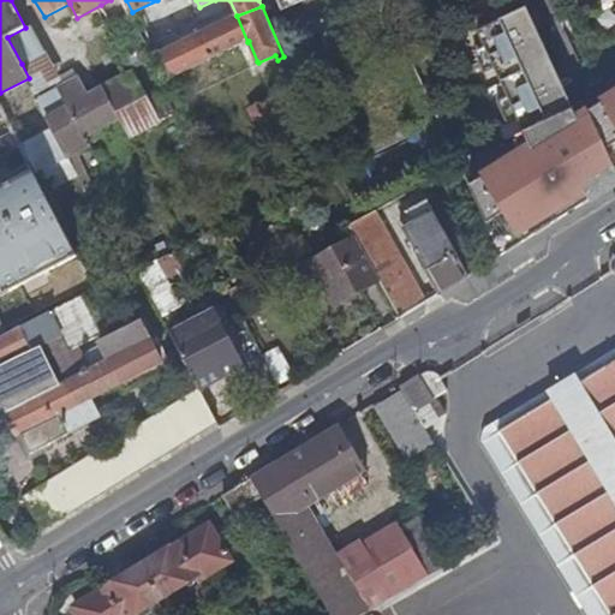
[(531,11),(483,34),(533,144),(470,190),(500,256),(598,193),(584,168),(578,137),(581,117),(531,11)]
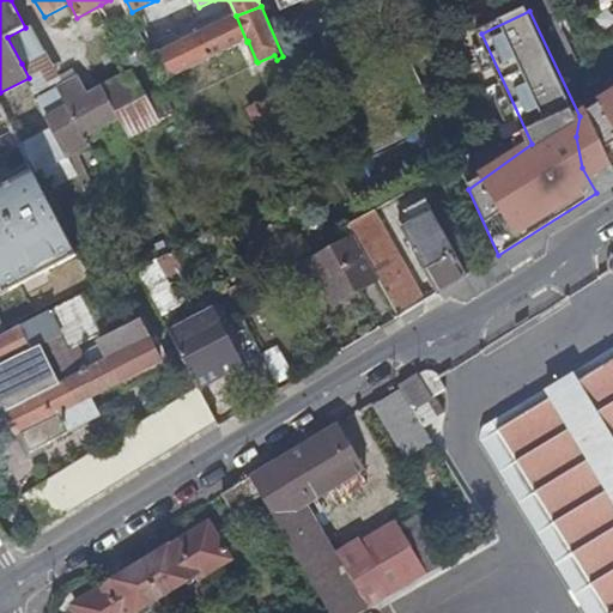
[(236,16),(153,56),(155,59),(165,80),(247,42),(236,16)]
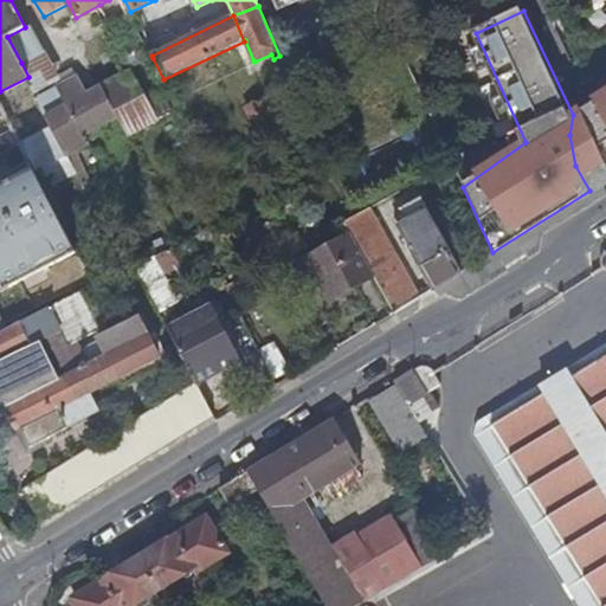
[(39,53),(25,27),(7,37),(21,63),(39,53)]
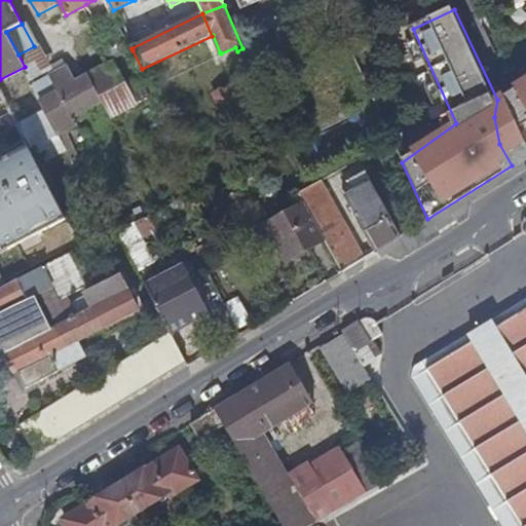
[(34,46),(19,54),(25,67),(30,77),(37,74),(47,69),(34,46)]
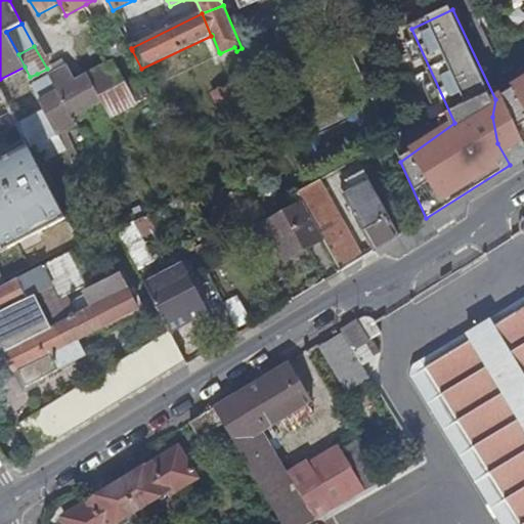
[(111,46),(101,50),(108,63),(89,74),(103,100),(108,110),(113,117),(149,97),(140,79),(145,77),(141,69),(132,50),(118,57),(111,46)]
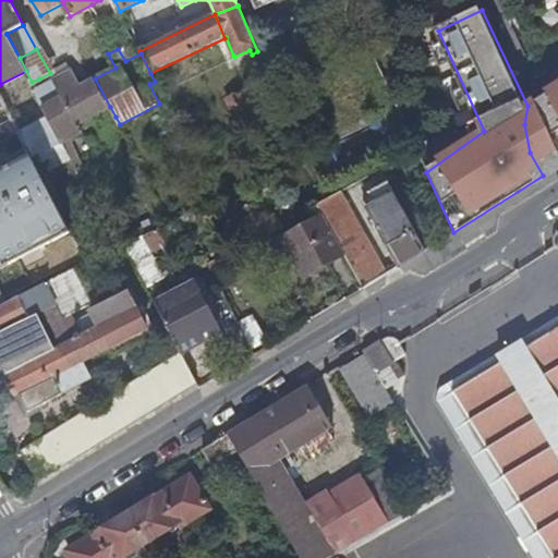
[(26,71),(0,84),(0,93),(3,99),(5,104),(34,91),(31,83),(32,82),(26,71)]
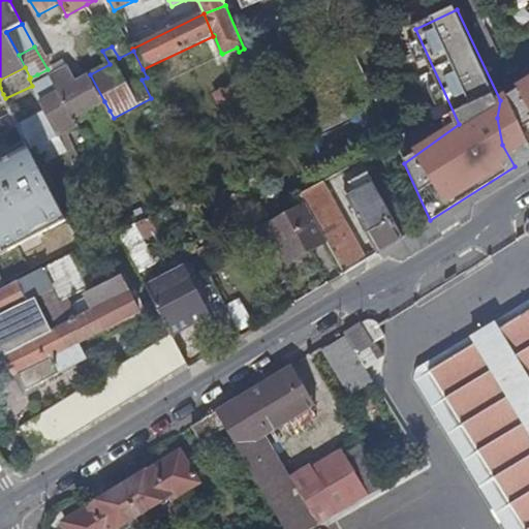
[(40,81),(37,74),(30,78),(29,79),(32,86),(48,115),(21,128),(28,142),(35,156),(63,143),(60,135),(80,126),(75,119),(104,101),(90,74),(62,90),(54,73),(40,81)]
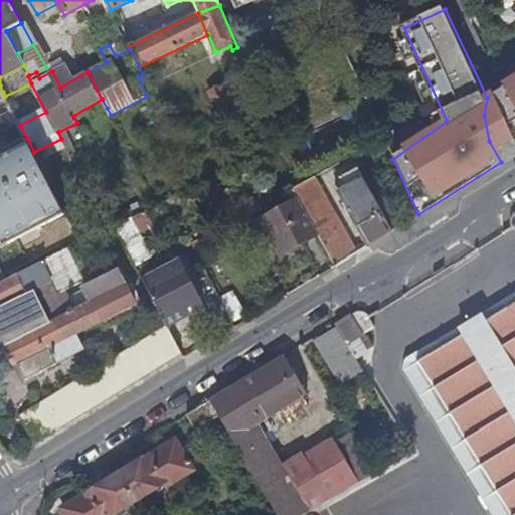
[(514,77),(494,93),(514,140),(514,77)]
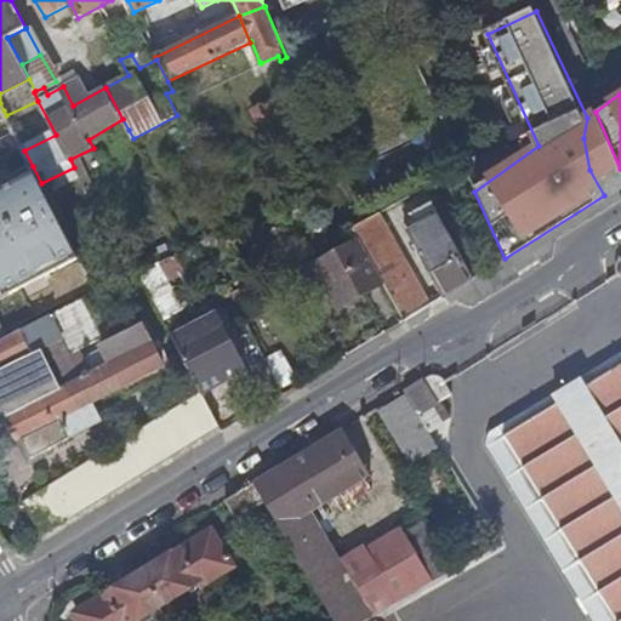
[(41,183),(33,166),(0,182),(0,297),(81,258),(41,183)]
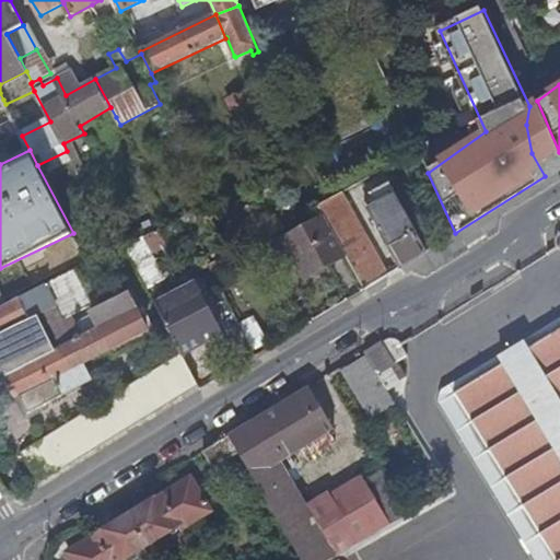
[(365,202),(400,268),(427,252),(392,187),(385,191),(382,185),(368,195),(370,200),(365,202)]
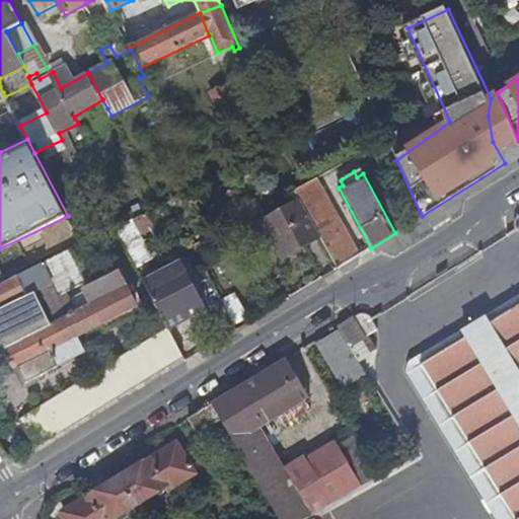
[(319,237),(299,202),(264,223),(284,258),(319,237)]
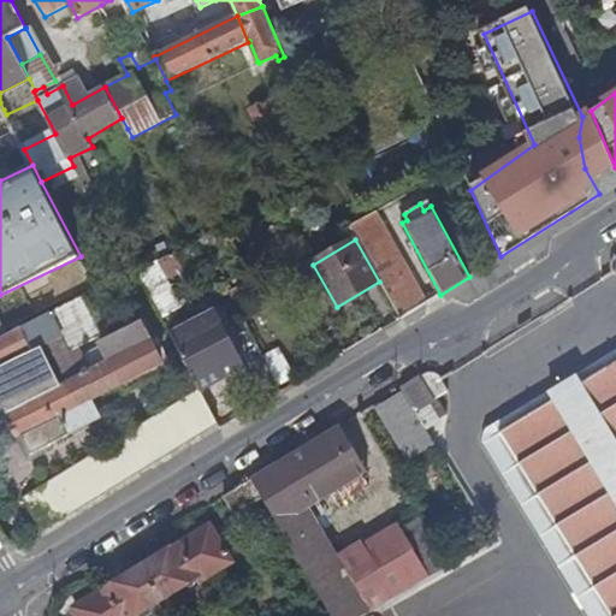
[(366,255),(402,319),(427,302),(391,241),(366,255)]
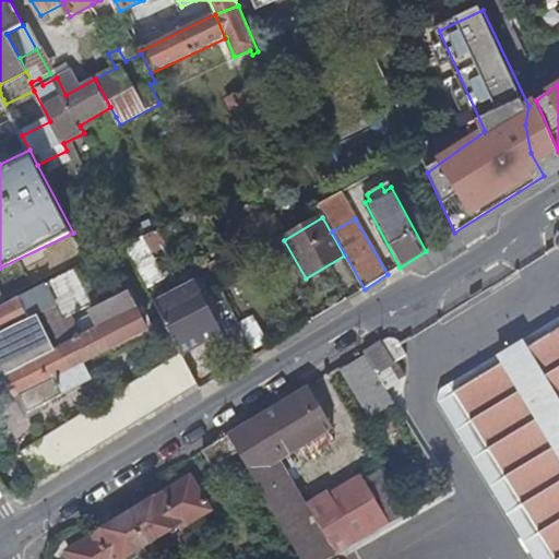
[(151,252),(163,248),(156,229),(128,240),(143,282),(159,275),(151,252)]
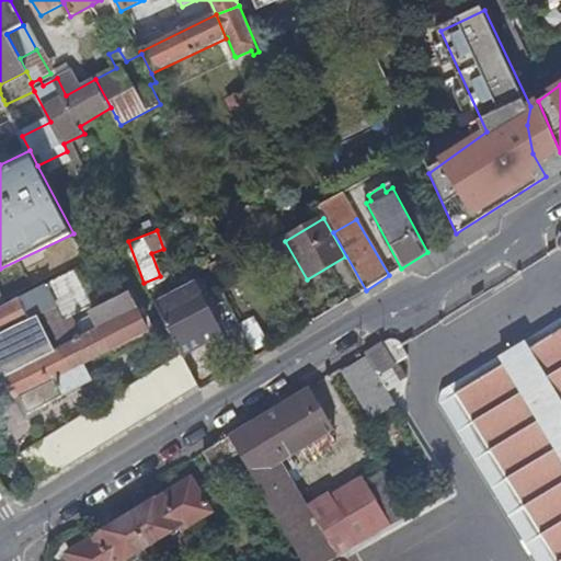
[(52,282),(69,274),(66,267),(49,276),(52,282)]
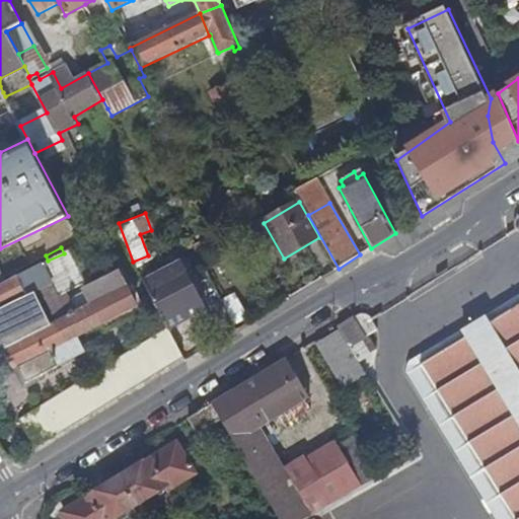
[(69,316),(6,348),(16,366),(18,365),(26,381),(58,365),(50,350),(77,336),(101,323),(133,308),(143,302),(134,284),(128,287),(121,272),(85,289),(87,293),(70,301),(66,292),(87,282),(71,249),(64,253),(48,261),(43,264),(53,284),(69,316)]
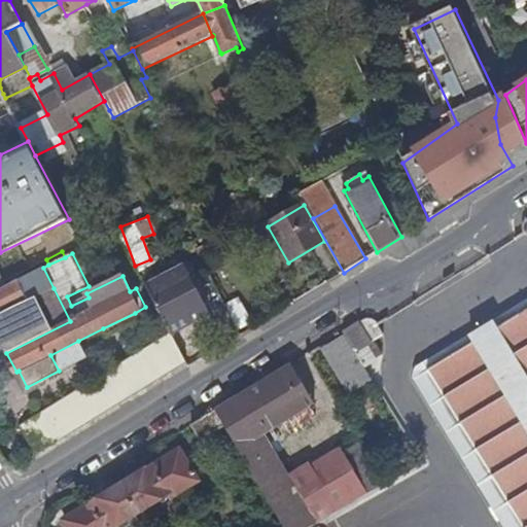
[(147,285),(171,334),(209,315),(184,267),(147,285)]
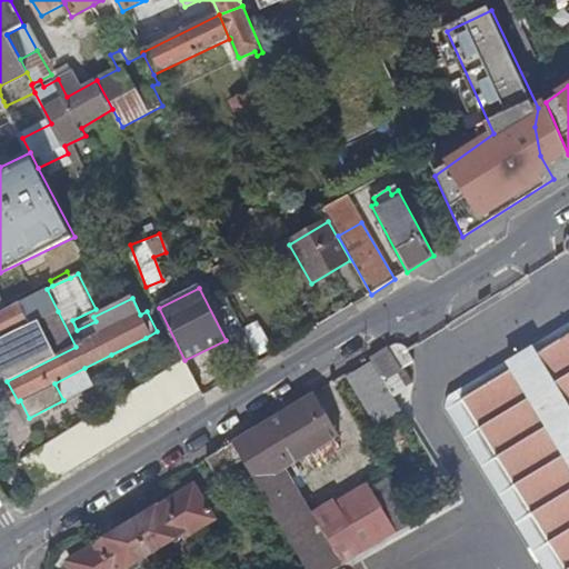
[(20,301),(30,323),(58,311),(47,289),(20,301)]
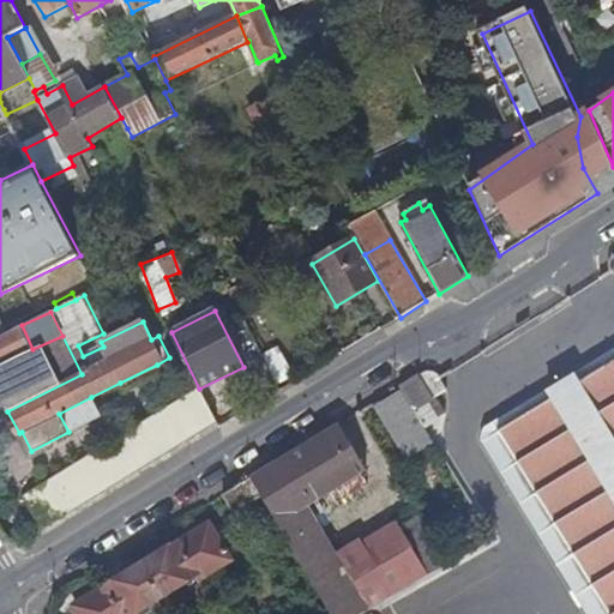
[(0,365),(32,349),(22,325),(7,332),(0,336),(0,365)]
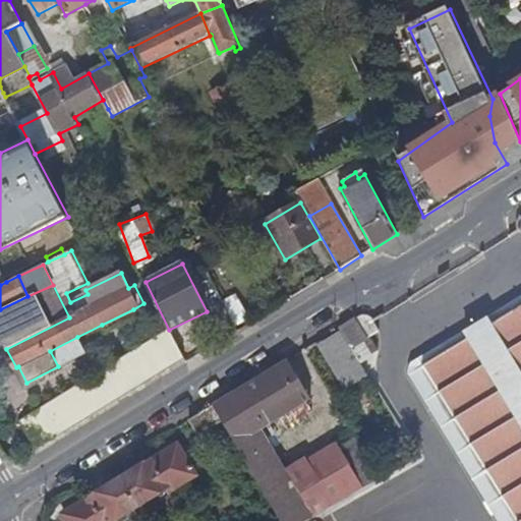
[(27,296),(0,309),(0,337),(6,349),(69,317),(53,285),(27,296)]
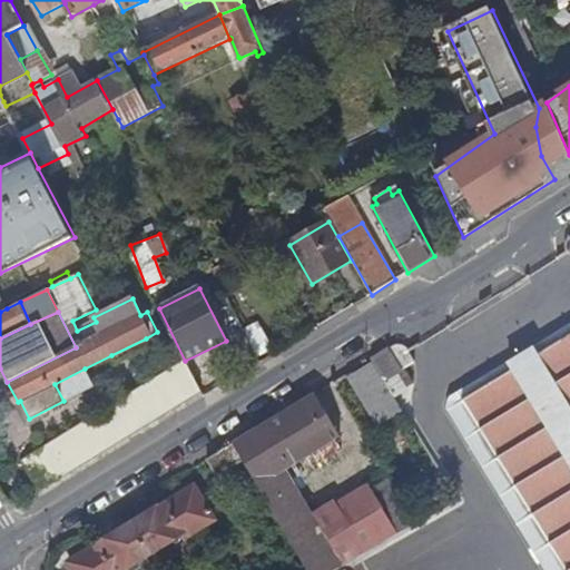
[(569,569),(569,334),(534,356),(530,350),(505,364),(509,372),(459,402),(560,569),(569,569)]
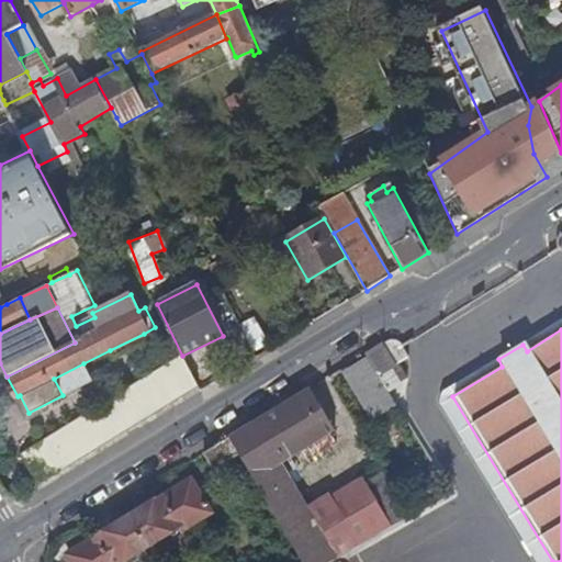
[(226,343),(239,368),(255,359),(243,333),(226,343)]
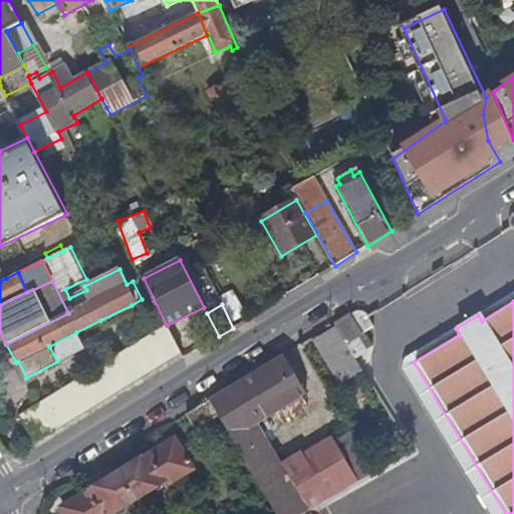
[(136,312),(132,305),(100,320),(104,328),(136,312)]
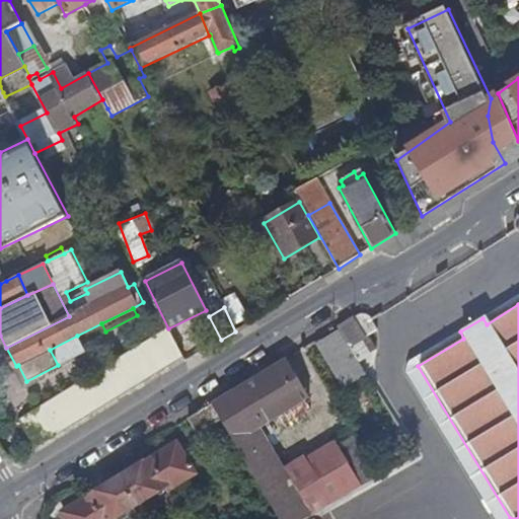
[(358,314),(336,327),(355,362),(365,355),(358,341),(374,330),(366,315),(362,314),(358,314)]
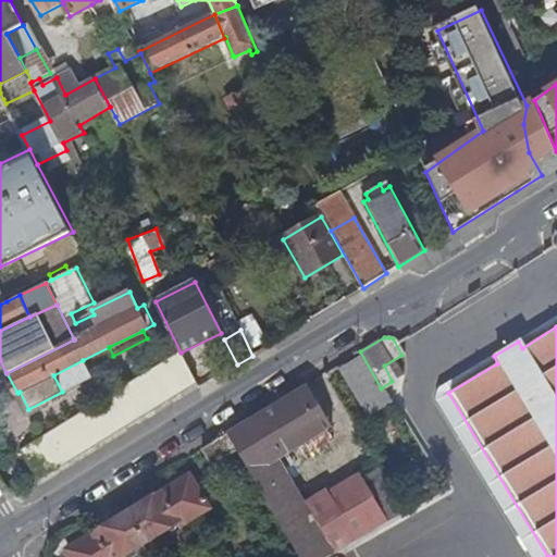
[(21,449),(38,478),(197,383),(181,353),(21,449)]
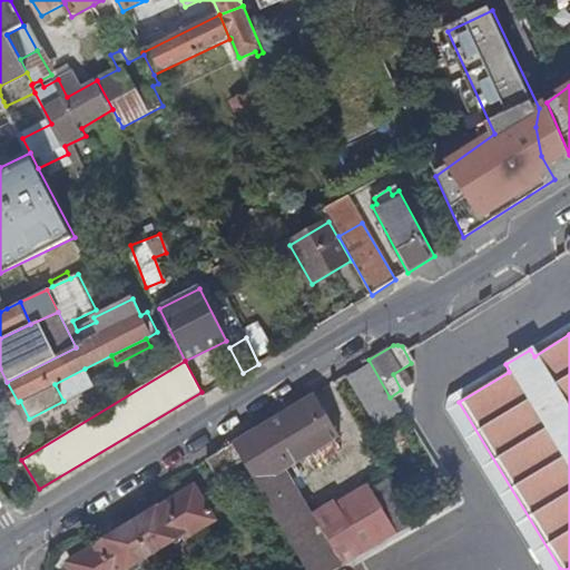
[(397,413),(370,366),(349,379),(376,425),(397,413)]
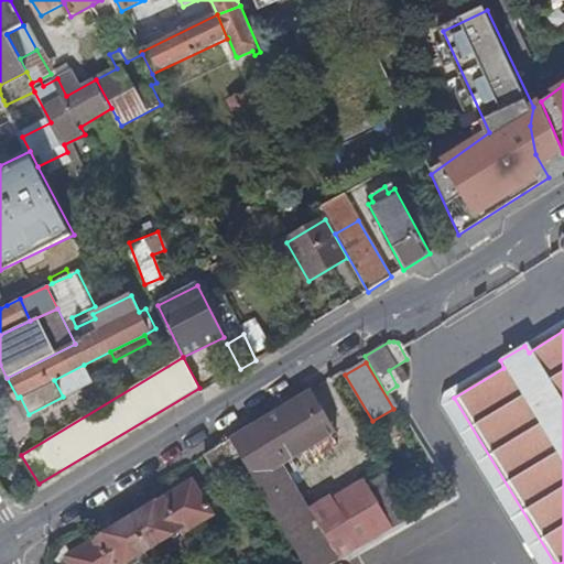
[(54,380),(63,397),(93,381),(84,365),(54,380)]
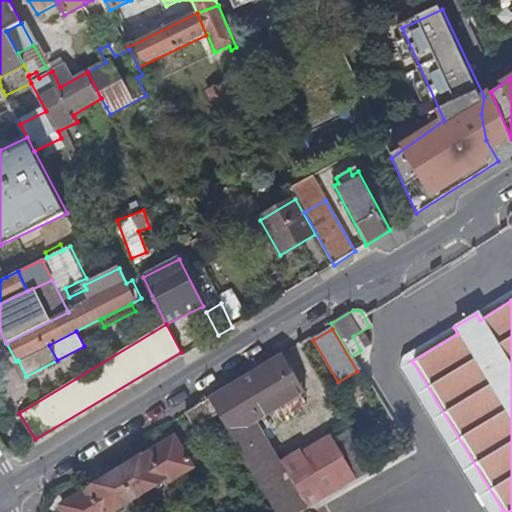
[(282,353),(208,399),(217,414),(274,511),(300,511),(305,509),(288,479),(308,466),(302,454),(299,455),(297,451),(278,463),(255,422),(273,411),(293,398),(304,391),(282,353)]
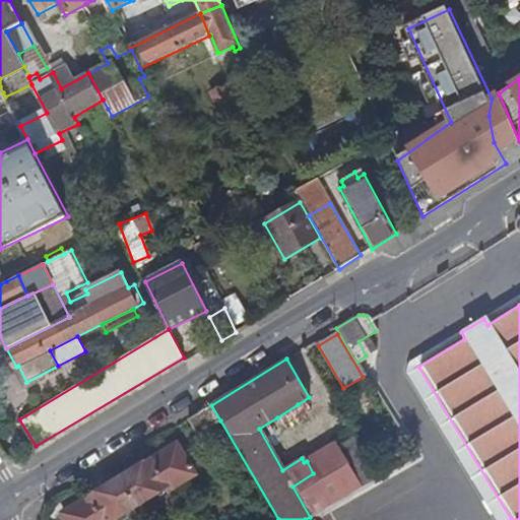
[(302,411),(298,404),(277,417),(281,424),(302,411)]
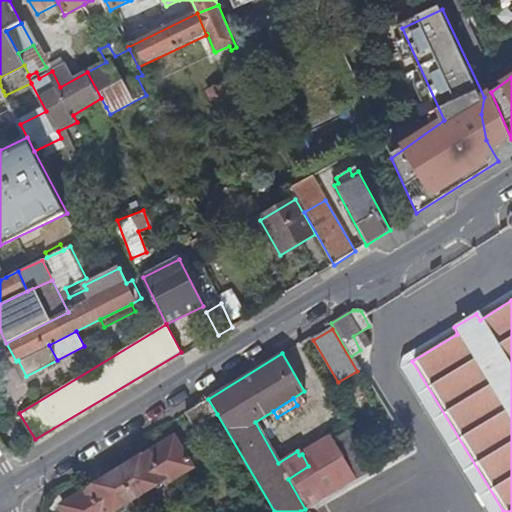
[(193,428),(217,414),(208,399),(183,413),(193,428)]
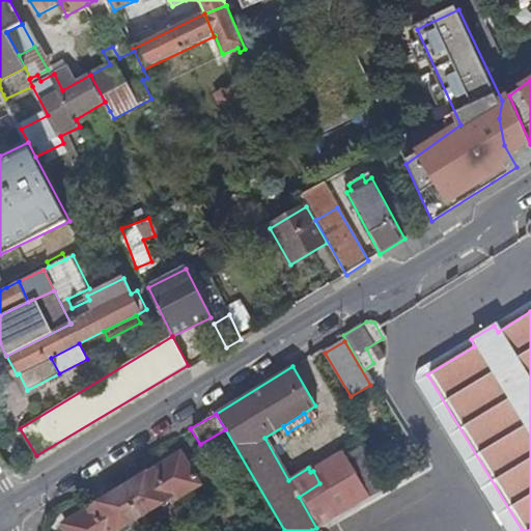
[(339,459),(344,456),(348,453),(343,444),(334,449),(337,456),(339,459)]
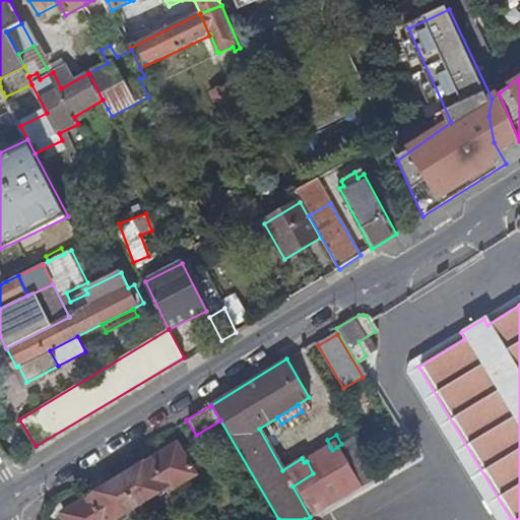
[(173,444),(61,514),(64,519),(109,519),(163,488),(166,491),(193,473),(173,444)]
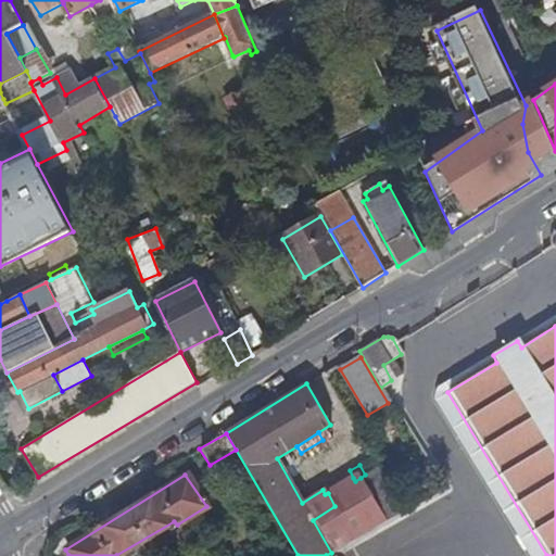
[(313,520),(331,553),(387,521),(361,478),(355,481),(353,478),(328,493),(335,506),(313,520)]
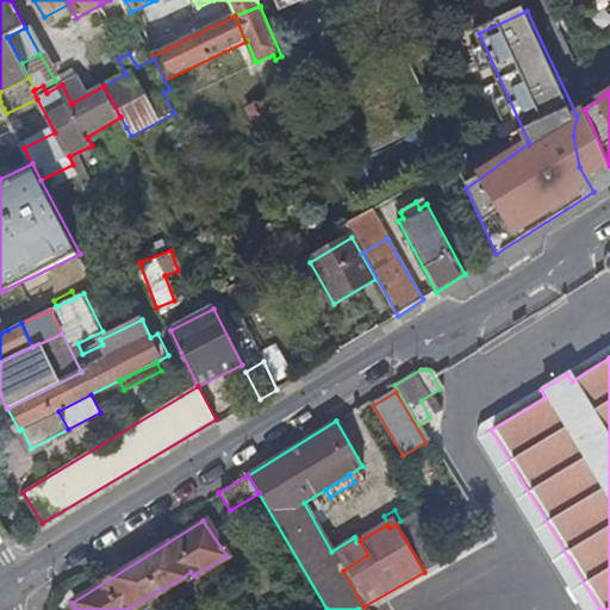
All buildings are outlined.
